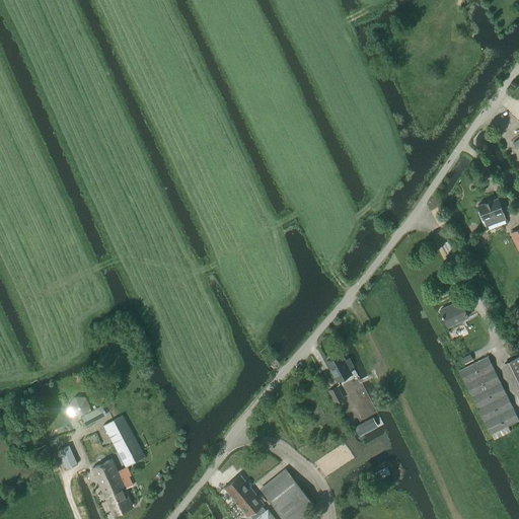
[(498,198),(477,205),(483,219),(486,227),(505,220),(503,212),(498,198)]
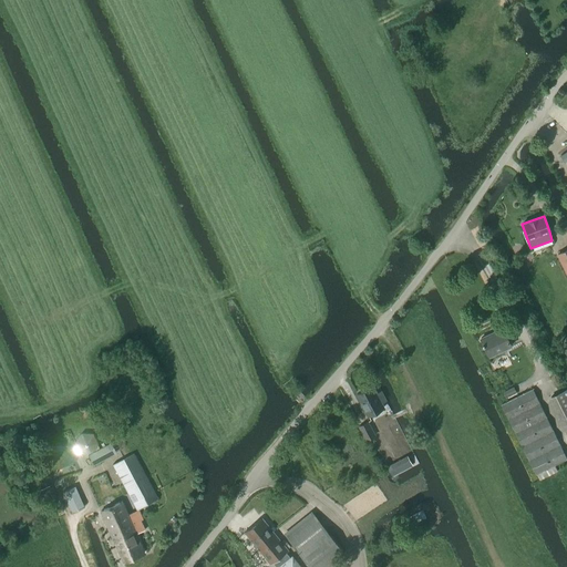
[(566,248),(556,255),(566,275),(566,248)]
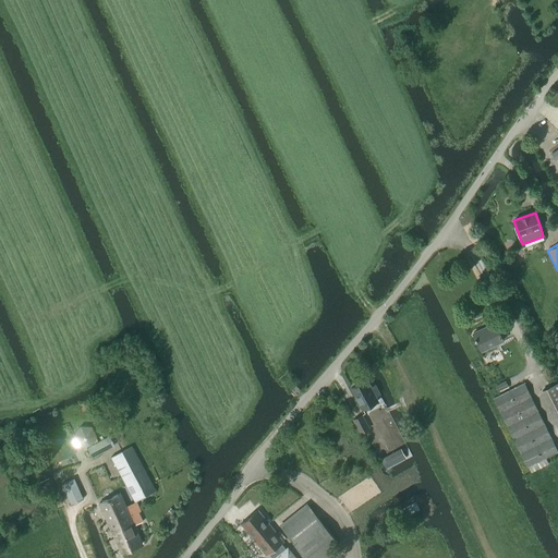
[(472,334),(482,352),(504,341),(494,323),(472,334)]
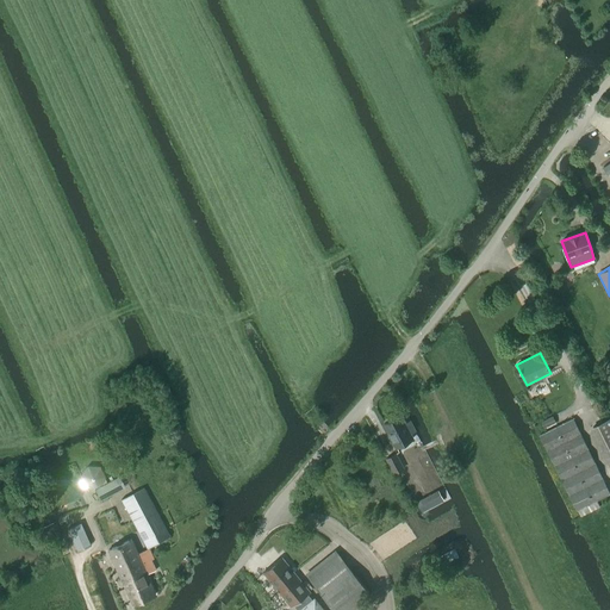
[(410,434),(415,431),(410,422),(409,422),(404,424),(400,416),(384,424),(396,448),(412,440),(410,434)]
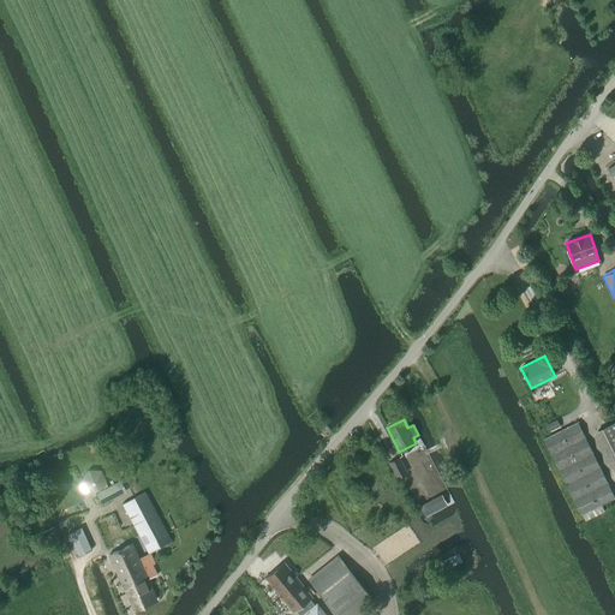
[(548,424),(545,425),(550,434),(561,428),(556,419),(548,424)]
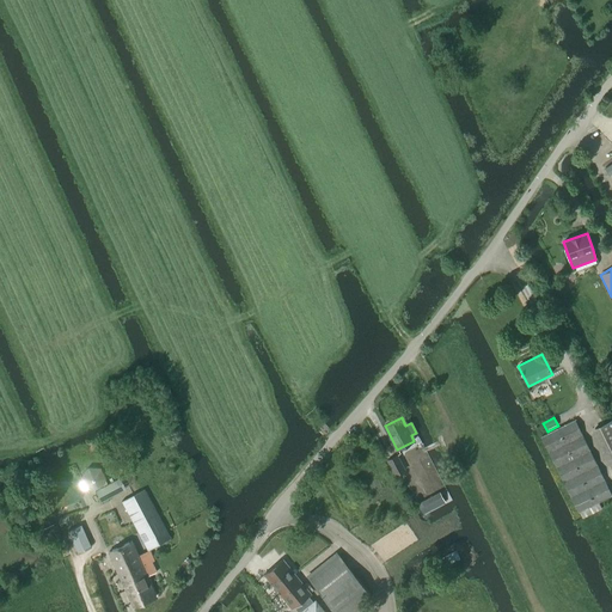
[(548,433),(540,438),(577,513),(580,512),(599,502),(611,496),(575,420),(560,428),(548,433)]
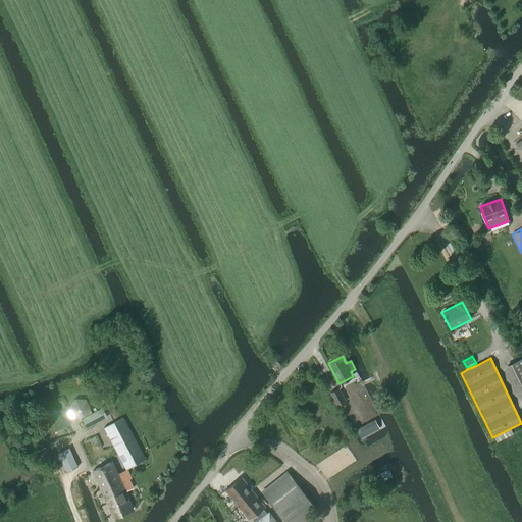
[(521,359),(505,368),(521,403),(521,359)]
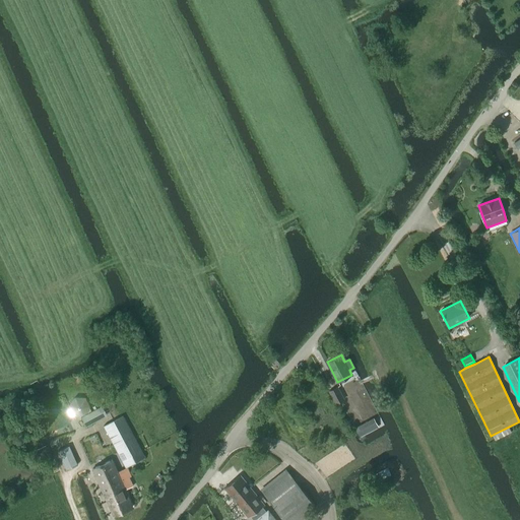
[(337,387),(329,391),(335,403),(343,399),(337,387)]
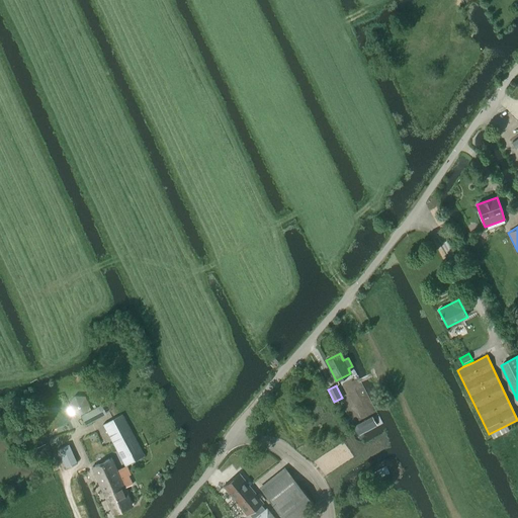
[(69,404),(68,405),(73,415),(74,415),(85,396),(74,396),(69,404)]
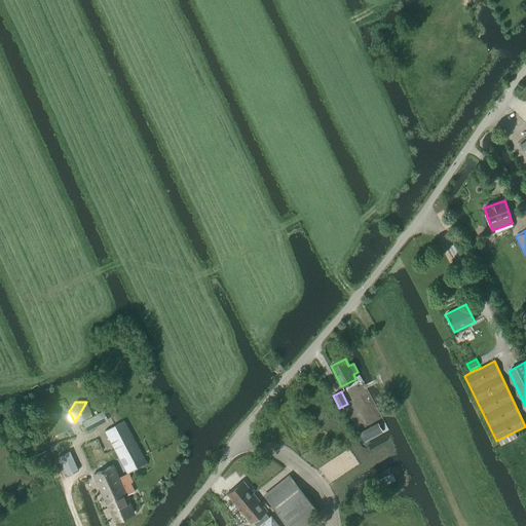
[(105,422),(102,417),(100,412),(81,422),(86,431),(105,422)]
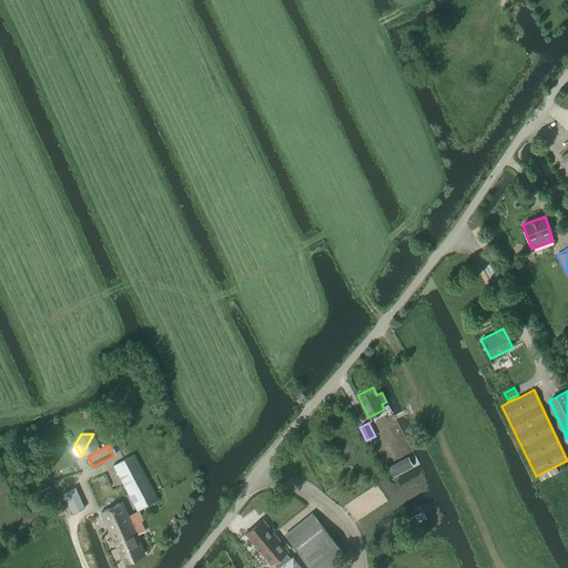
[(158,500),(133,455),(123,460),(144,498),(133,504),(138,511),(158,500)]
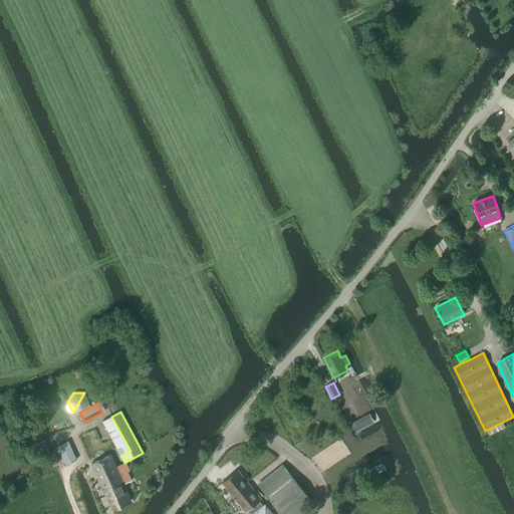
[(351,424),(355,432),(357,430),(373,422),(369,415),(351,424)]
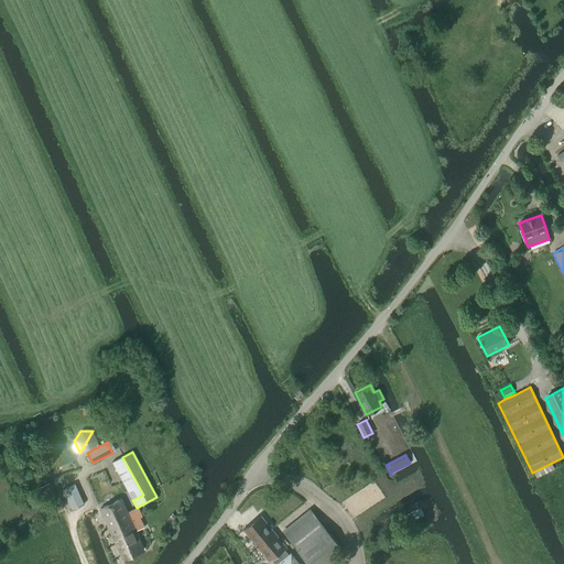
[(143,495),(122,457),(112,463),(132,500),(143,495)]
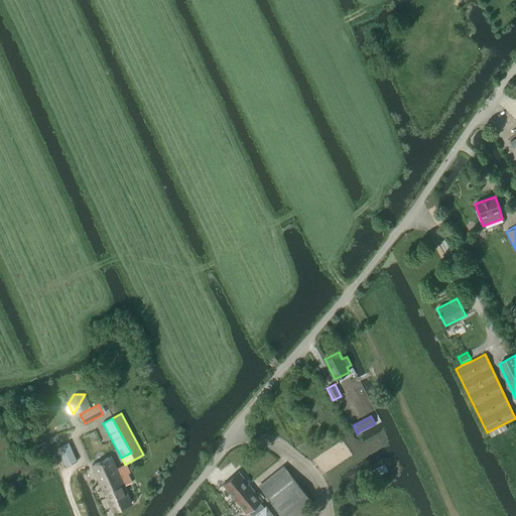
[(43,442),(34,446),(39,457),(47,454),(43,442)]
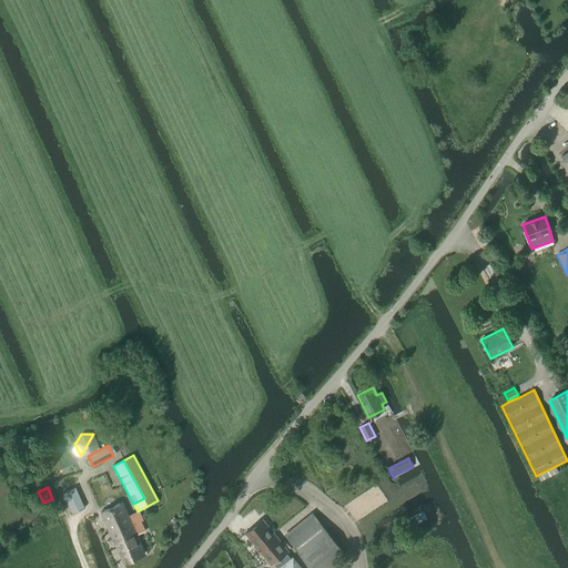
[(71,513),(84,507),(75,487),(63,493),(71,513)]
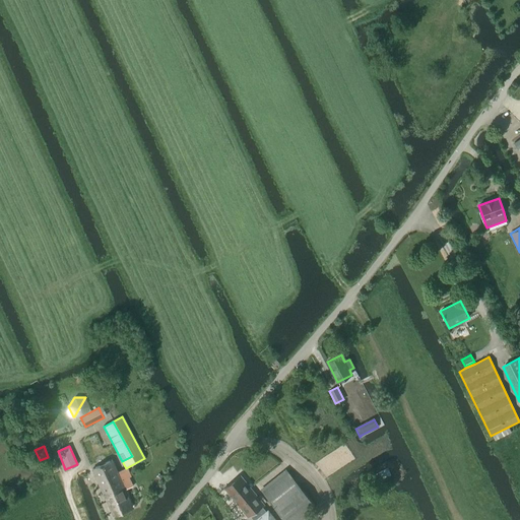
[(121,480),(127,478),(123,469),(117,472),(112,460),(92,468),(104,494),(123,485),(121,480)]
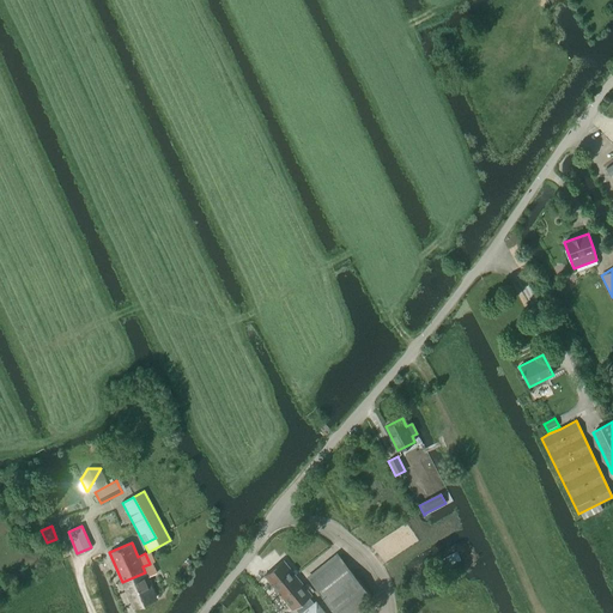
[(443,569),(460,559),(456,552),(439,560),(443,569)]
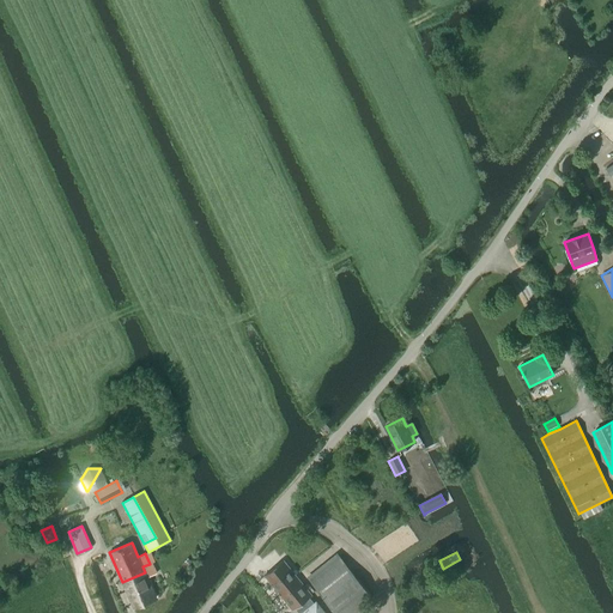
[(349,612),(370,596),(339,556),(309,580),(334,612),(349,612)]
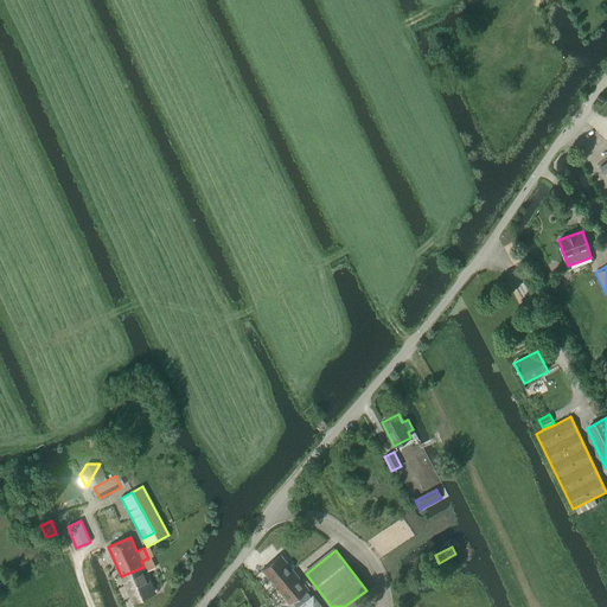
[(262,570),(289,605),(293,602),(295,606),(323,606),(312,594),(310,596),(306,592),(308,589),(281,555),(262,570)]
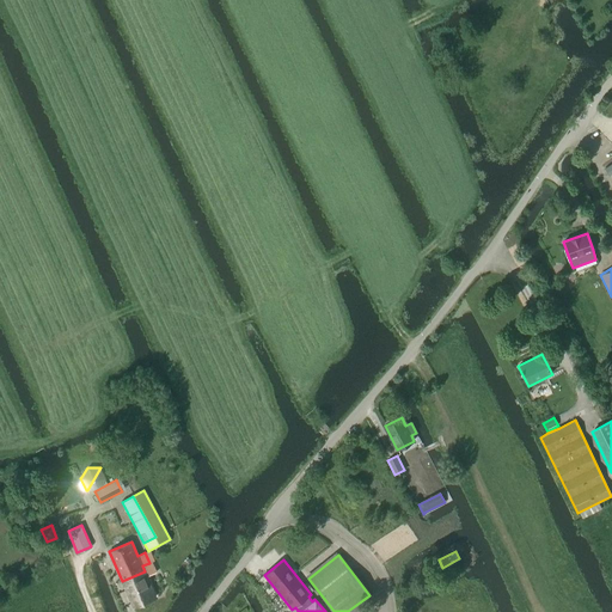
[(155,597),(147,576),(157,573),(152,562),(150,563),(142,565),(145,571),(122,581),(133,606),(155,597)]
